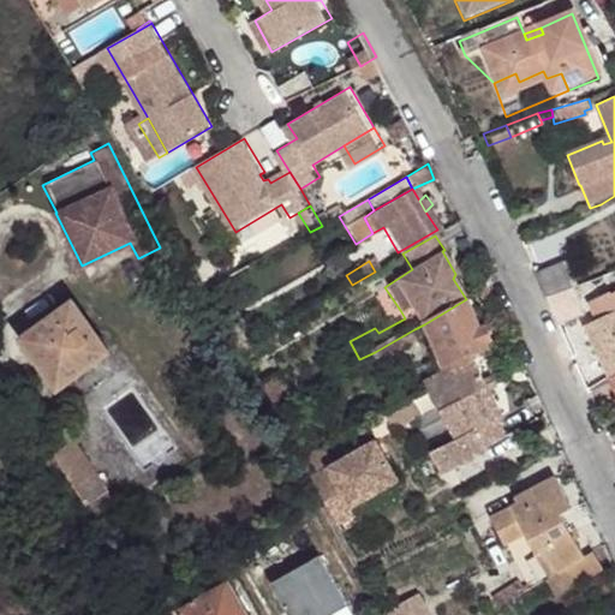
[(573,288),(575,287),(567,264),(537,275),(547,297),(573,288)]
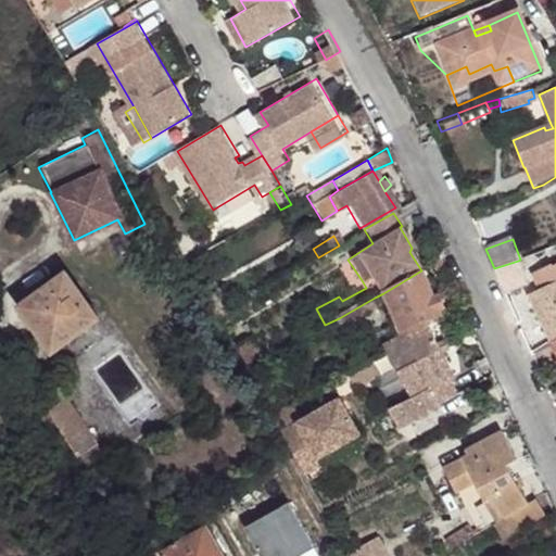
[(306,253),(311,263),(318,257),(313,249),(306,253)]
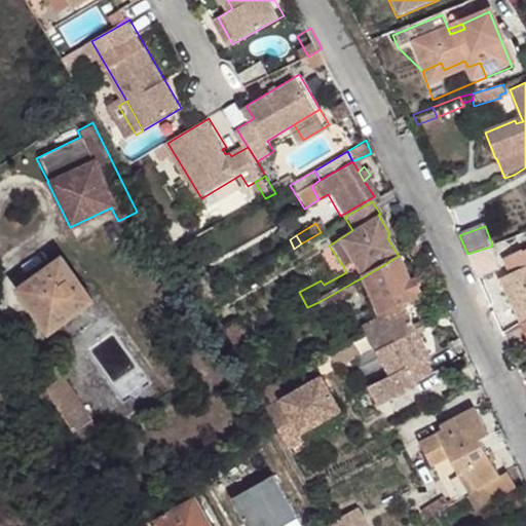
[(301,243),(294,249),(300,259),(307,255),(301,243)]
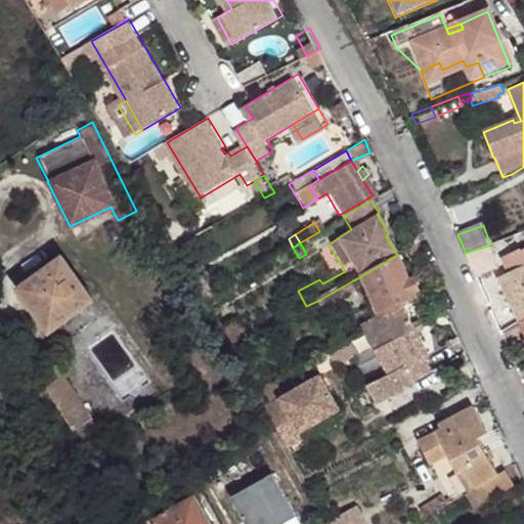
[(492,255),(488,246),(466,253),(474,272),(495,261),(492,255)]
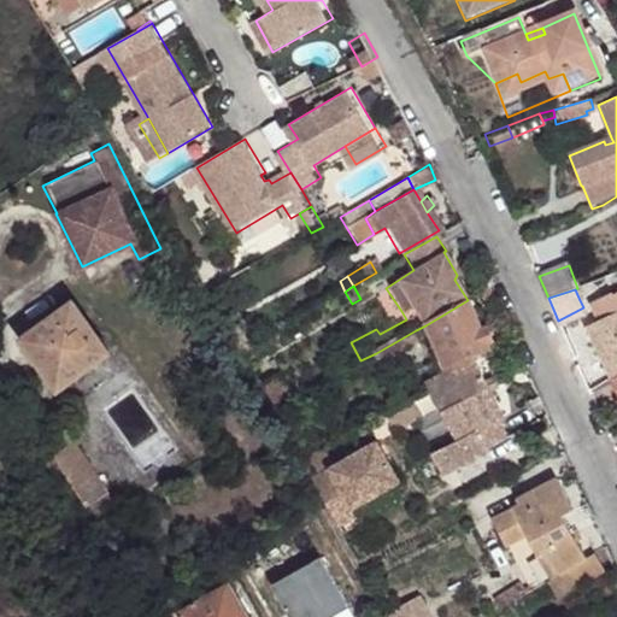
[(586,327),(609,376),(616,372),(616,289),(591,303),(599,319),(586,327)]
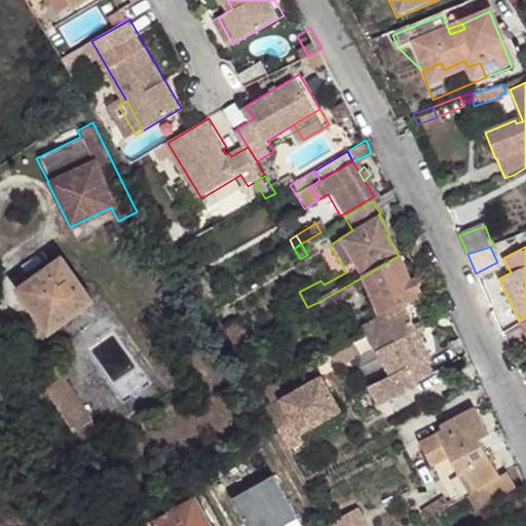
[(104,300),(70,253),(22,287),(55,334),(104,300)]
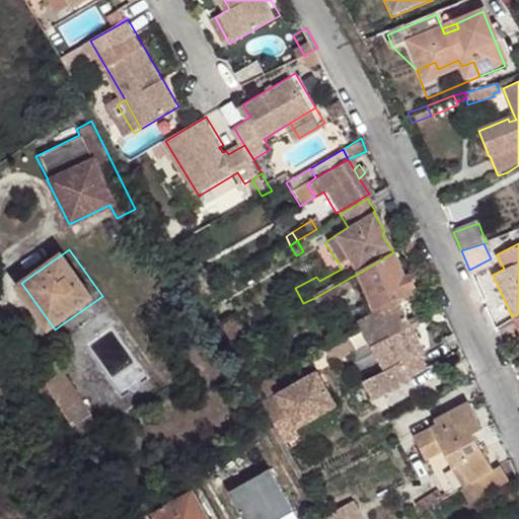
[(375,315),(397,304),(412,296),(393,252),(358,274),(375,315)]
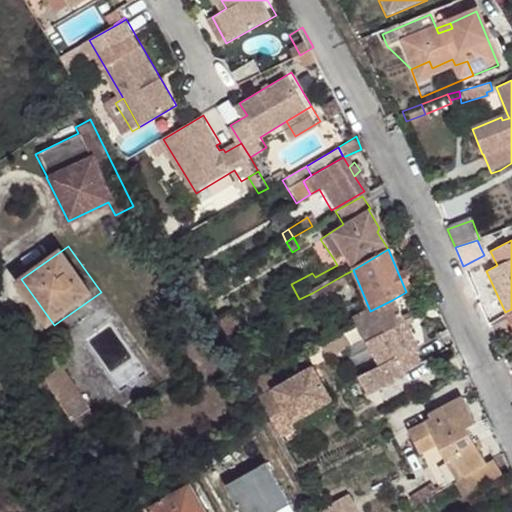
[(310,270),(312,273),(315,277),(337,265),(333,258),(310,270)]
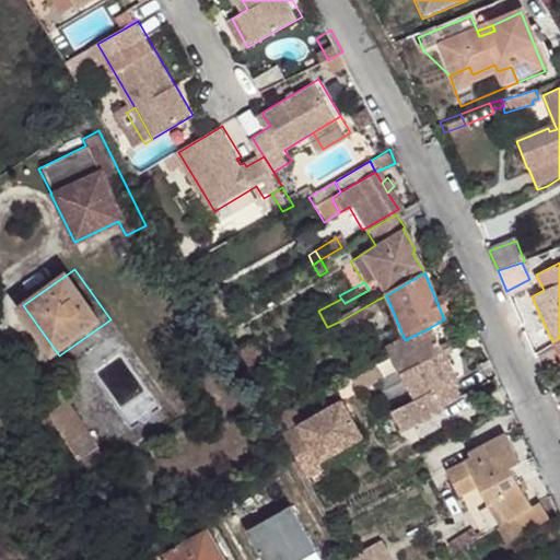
[(228,316),(214,295),(208,300),(220,321),(228,316)]
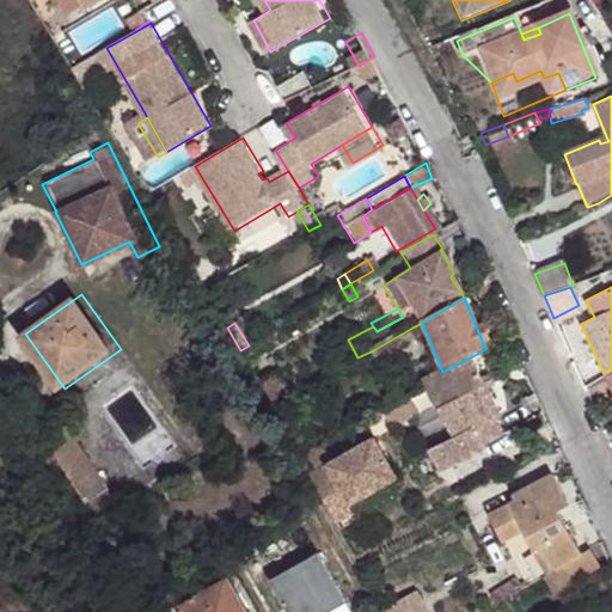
[(412,328),(373,350),(375,353),(371,355),(375,362),(418,337),(412,328)]
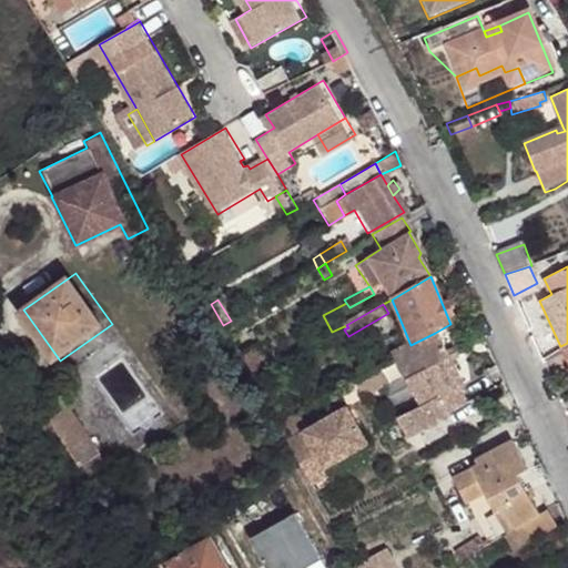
[(392,355),(396,363),(421,408),(395,419),(405,440),(444,422),(443,417),(466,404),(458,389),(464,388),(435,333),(411,345),(392,355)]
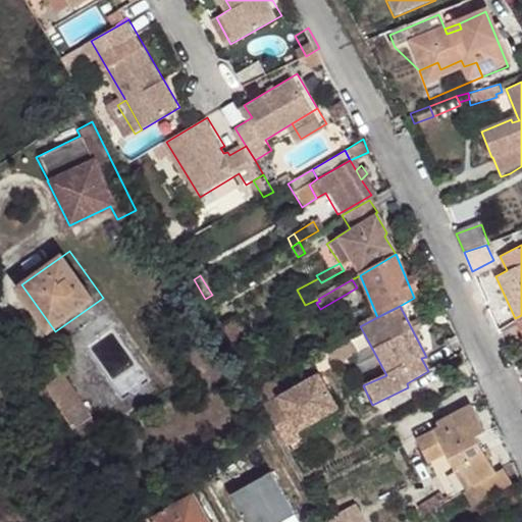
[(253,336),(238,312),(220,323),(235,347),(253,336)]
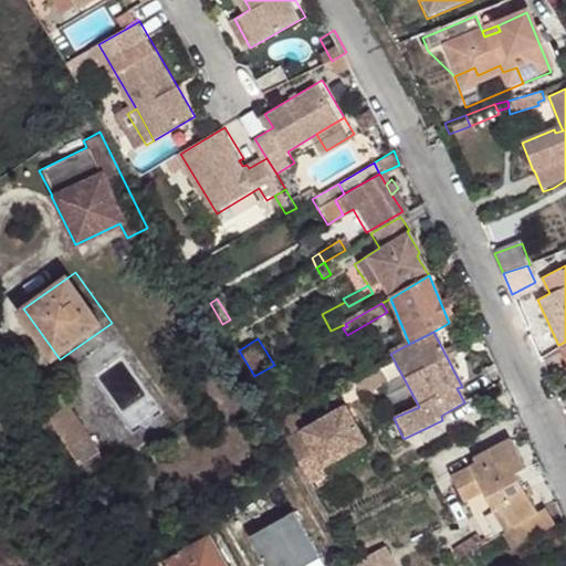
[(387,380),(381,368),(373,374),(378,385),(387,380)]
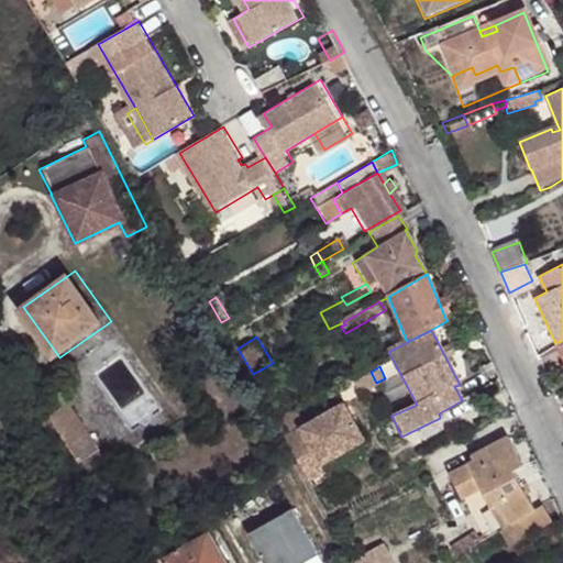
[(376,383),(371,372),(354,381),(361,392),(376,383)]
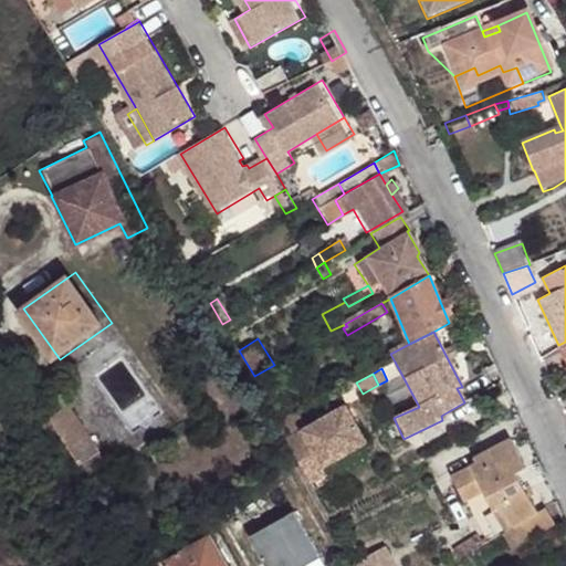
[(349,405),(289,439),(300,458),(306,469),(314,482),(331,473),(326,465),(370,441),(349,405)]
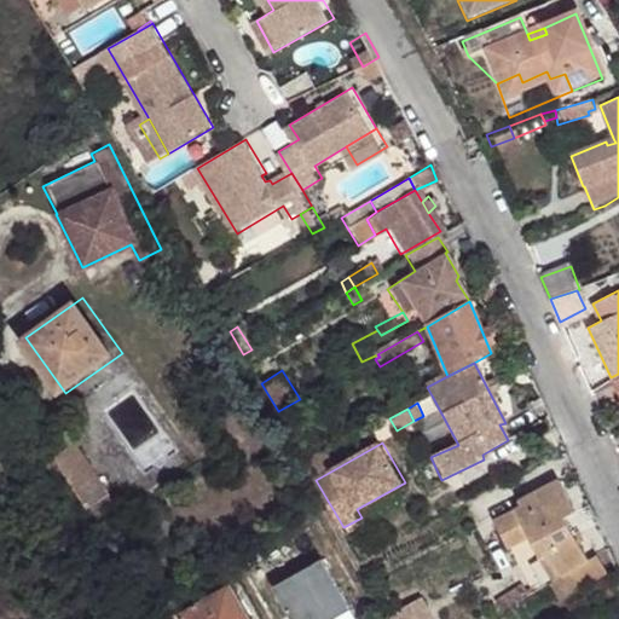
[(70,444),(51,456),(86,508),(90,504),(103,525),(117,515),(70,444)]
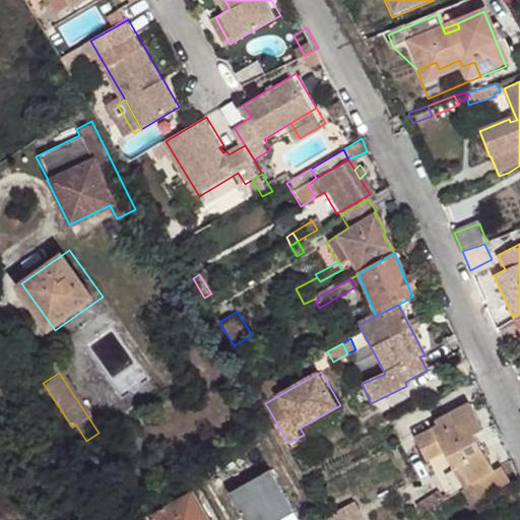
[(425,459),(442,449),(470,434),(483,428),(468,400),(434,418),(437,426),(413,438),(425,459)]
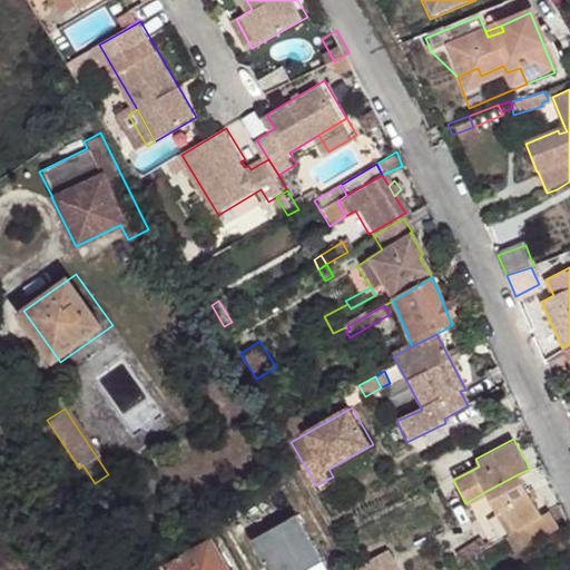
[(373,444),(328,469),(333,477),(337,483),(381,459),(373,444)]
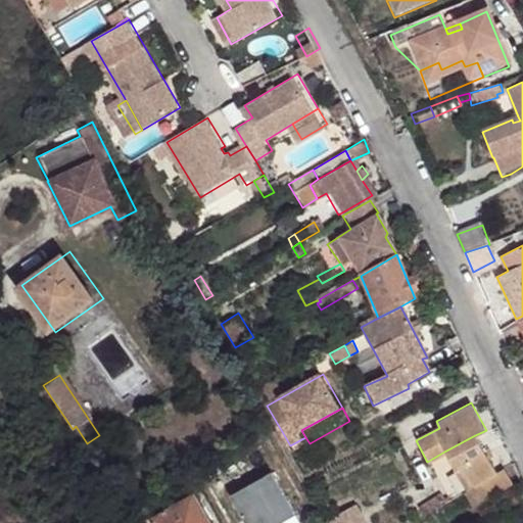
[(444,452),(468,490),(495,474),(473,436),(444,452)]
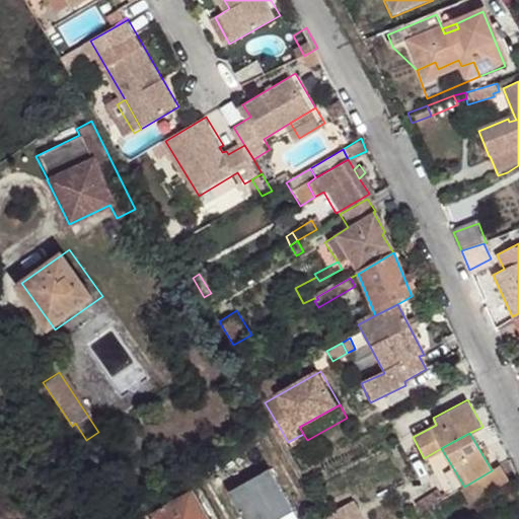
[(281,505),(309,488),(291,457),(262,475),(281,505)]
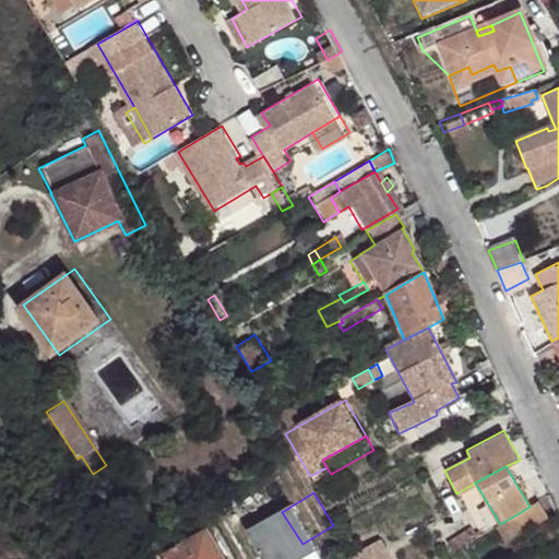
[(530,507),(500,524),(508,537),(544,516),(536,503),(530,507)]
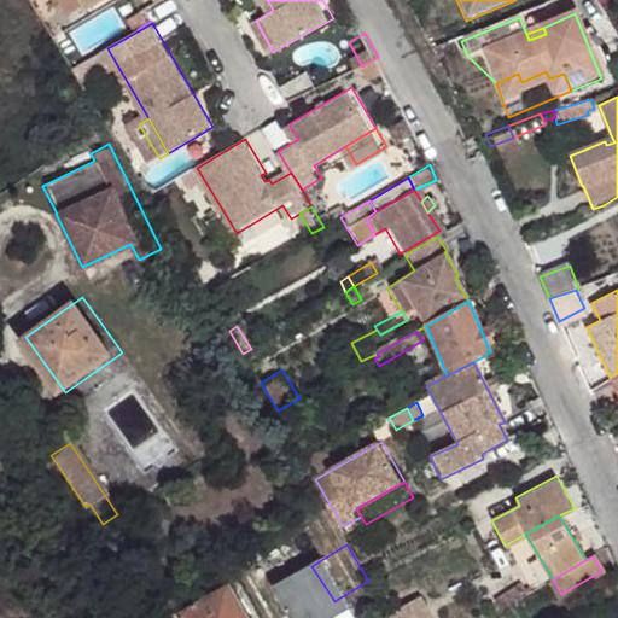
[(242,588),(232,573),(226,578),(228,584),(186,610),(188,617),(250,617),(235,593),(242,588)]
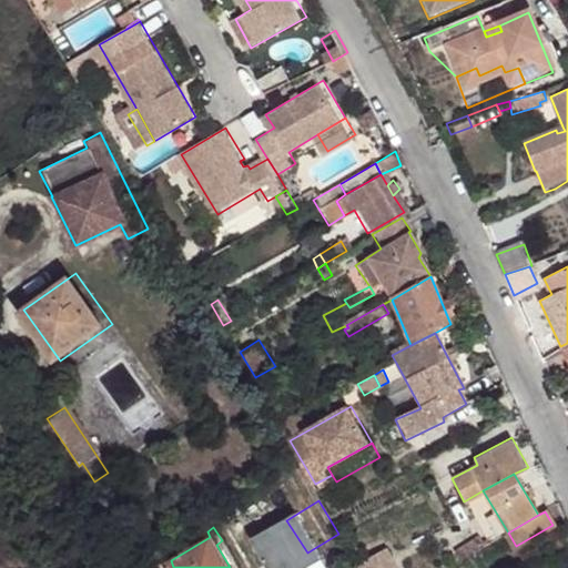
[(457,553),(463,560),(482,548),(477,541),(457,553)]
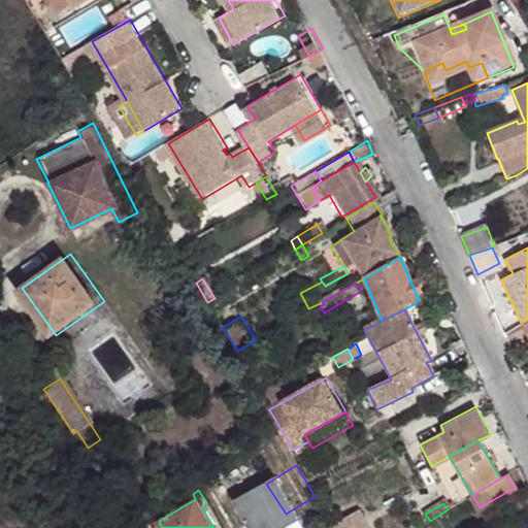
[(373,527),(362,506),(339,518),(344,527),(373,527)]
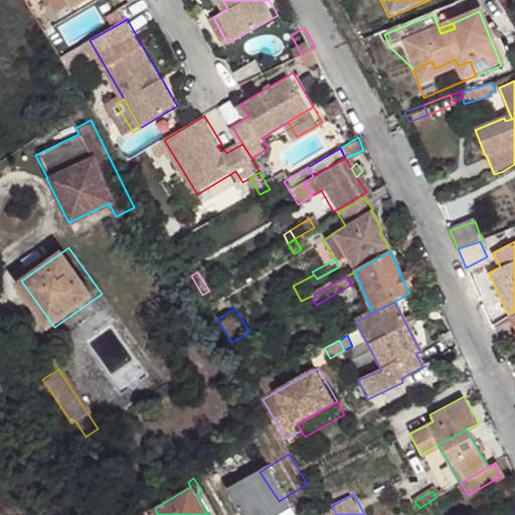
[(150,505),(136,514),(157,514),(155,508),(150,505)]
